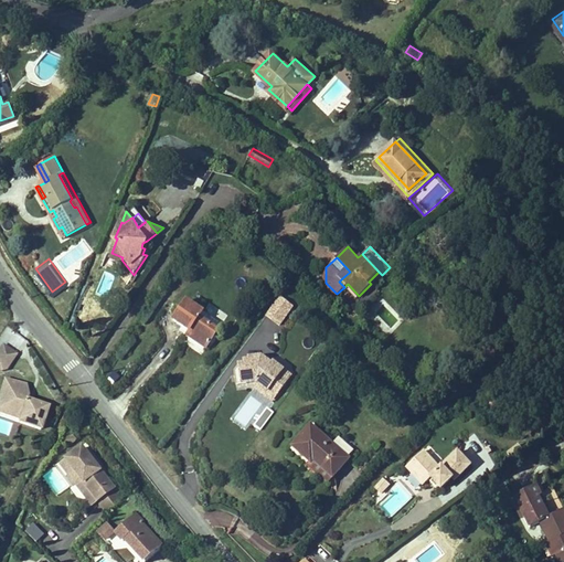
[(188,298),(174,317),(191,328),(194,330),(191,335),(209,346),(221,327),(220,327),(201,315),(204,309),(188,298)]
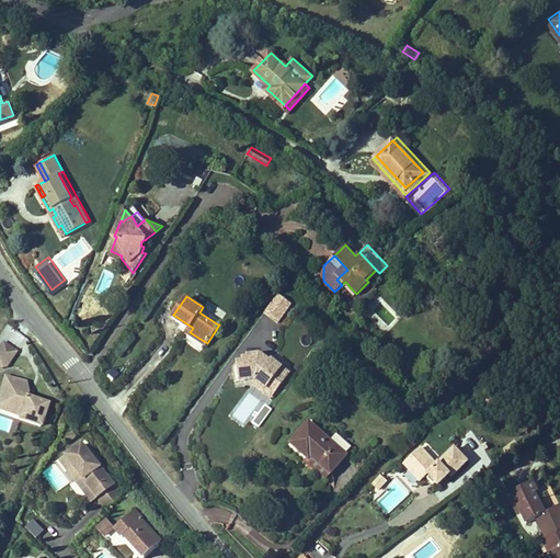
[(272,328),(285,310),(271,300),(259,318),(272,328)]
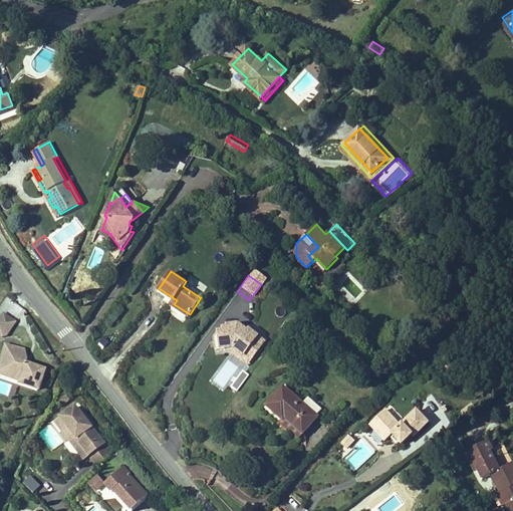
[(203,292),(186,281),(183,286),(200,297),(203,292)]
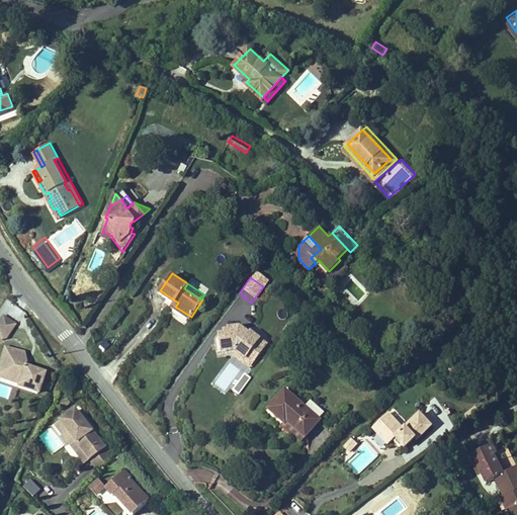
[(16,320),(4,313),(0,319),(0,335),(7,334),(16,320)]
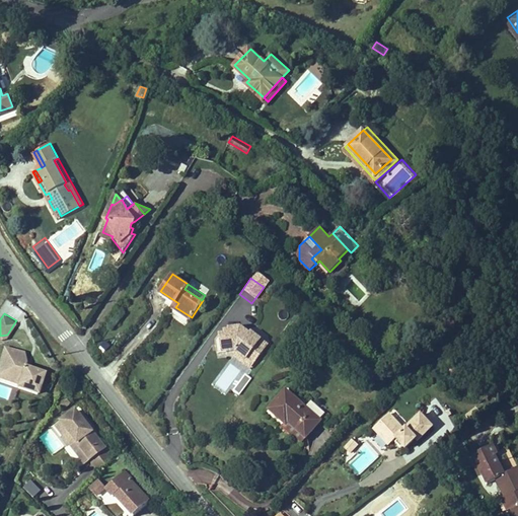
[(255,359),(268,342),(263,338),(251,329),(250,332),(242,325),(241,324),(229,326),(230,330),(225,332),(220,332),(216,338),(218,350),(234,347),(235,351),(245,358),(248,354),(255,359)]
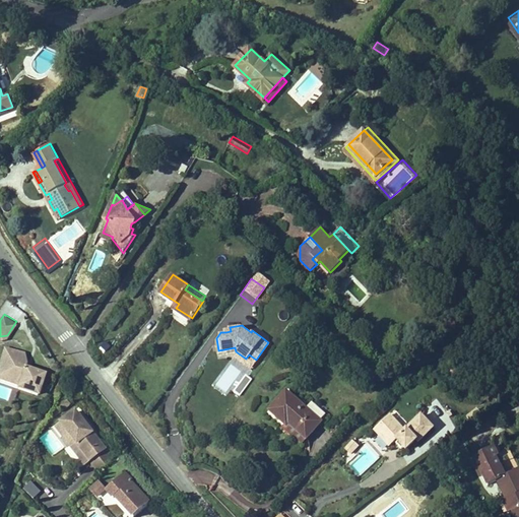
[(267,333),(256,325),(243,326),(251,332),(252,330),(263,338),(267,333)]
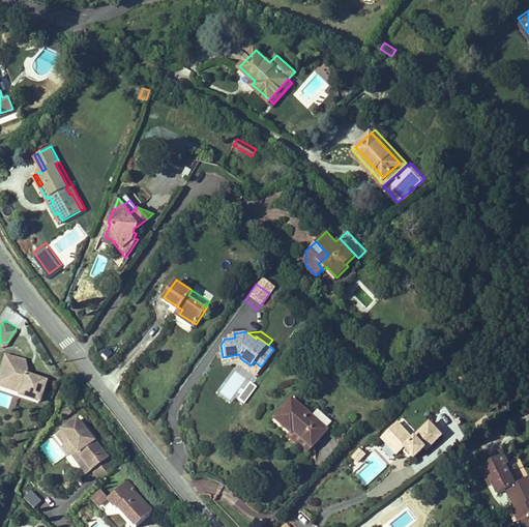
[(7,350),(0,370),(0,381),(20,388),(19,391),(39,399),(47,377),(35,373),(34,368),(28,367),(29,364),(23,362),(26,355),(7,350)]
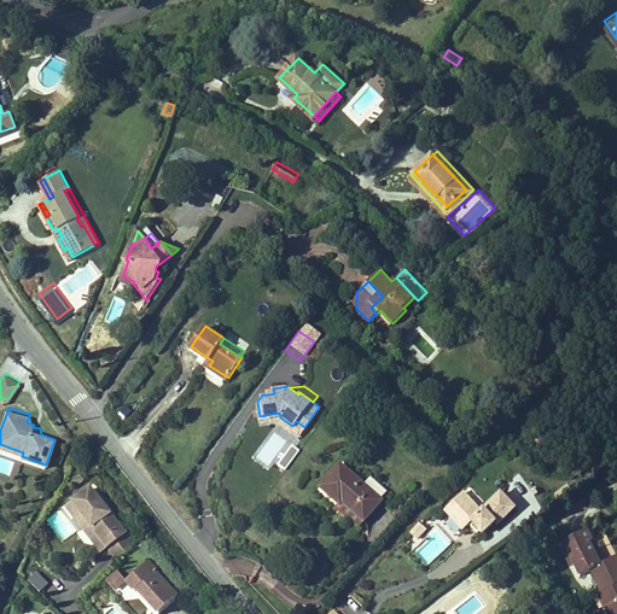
[(300,432),(304,427),(296,421),(292,426),(300,432)]
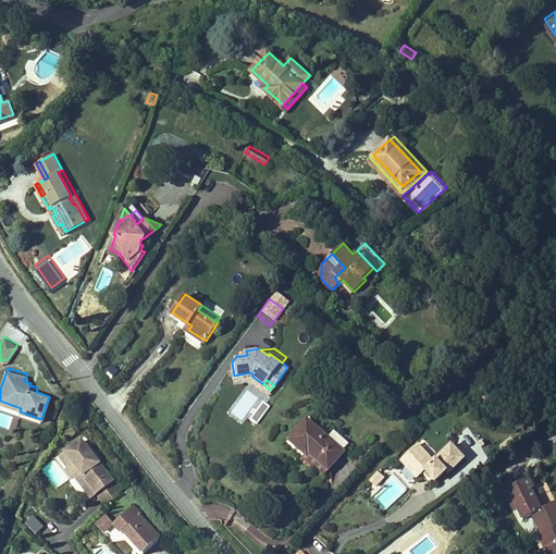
[(307,417),(289,438),(308,453),(310,451),(330,467),(345,448),(307,417)]
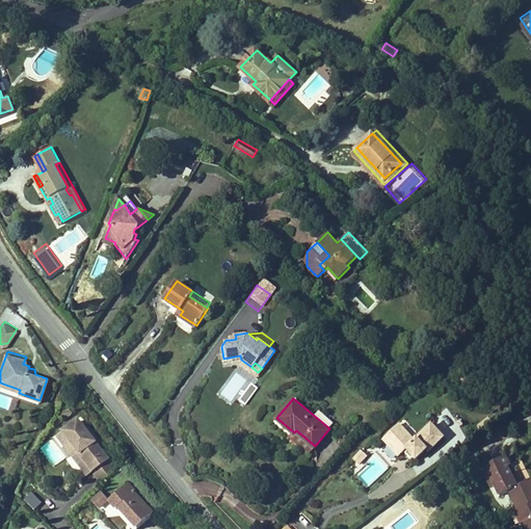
[(108,455),(76,420),(61,433),(78,452),(84,458),(79,463),(88,473),(93,470),(108,455)]
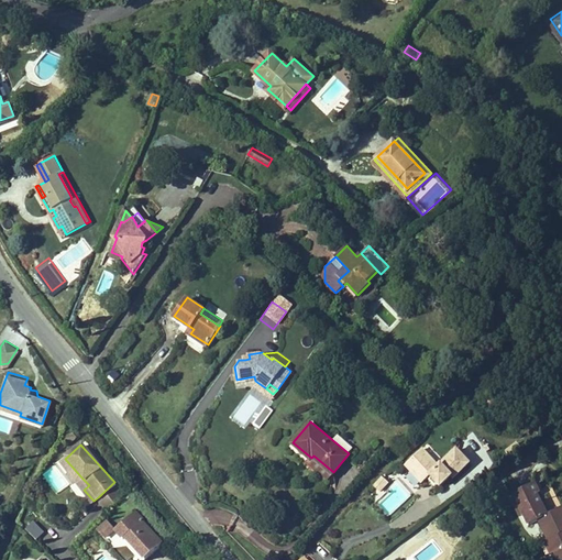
[(472,460),(460,446),(441,463),(425,447),(415,457),(421,464),(416,469),(425,480),(433,472),(436,474),(441,480),(443,482),(454,472),(456,474),(472,460)]
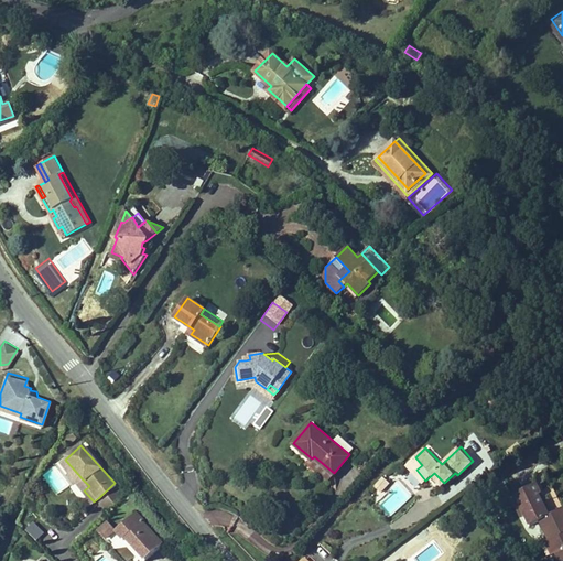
[(422,465),(415,457),(410,463),(417,470),(422,465)]
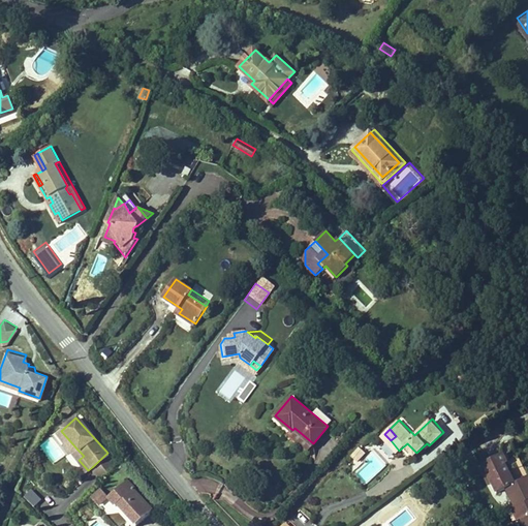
[(41,441),(56,461),(66,453),(53,433),(41,441)]
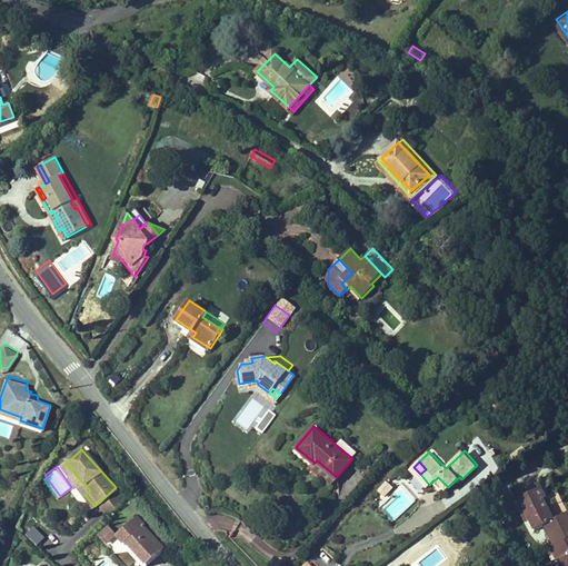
[(396,483),(390,477),(382,486),(387,492),(396,483)]
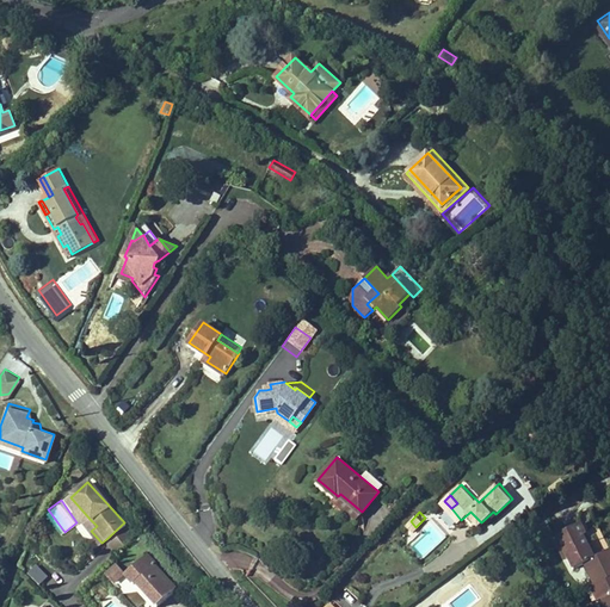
[(91,531),(97,526),(90,519),(85,524),(91,531)]
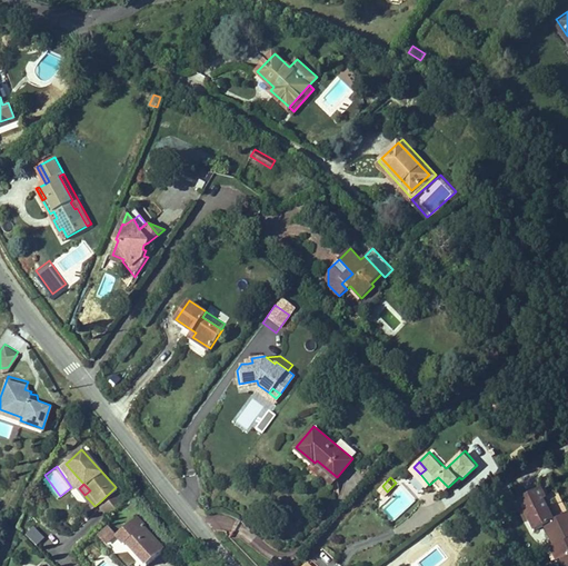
[(110,514),(126,499),(116,487),(99,503),(110,514)]
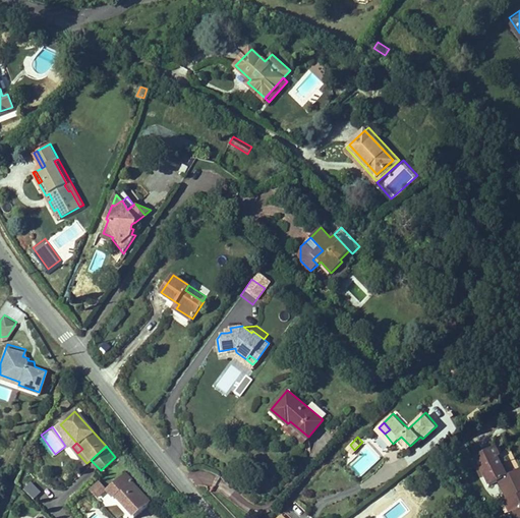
[(496,446),(476,455),(481,466),(485,473),(489,483),(499,479),(508,498),(513,508),(517,517),(518,517),(519,517),(519,469),(509,474),(496,446)]
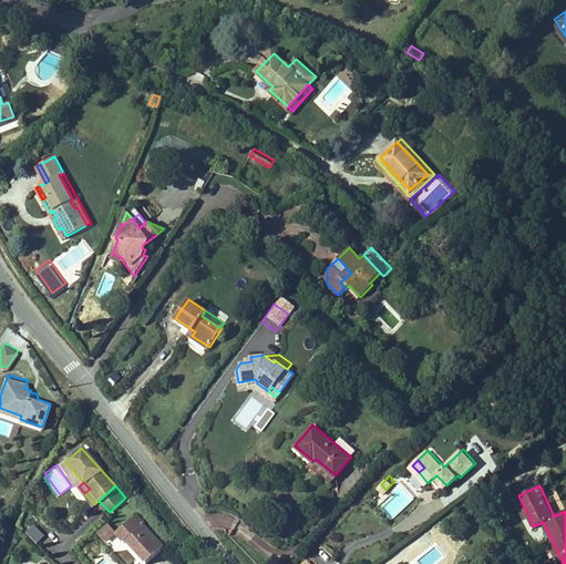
[(164,544),(144,523),(145,522),(137,513),(117,531),(125,540),(127,539),(139,550),(147,560),(164,544)]
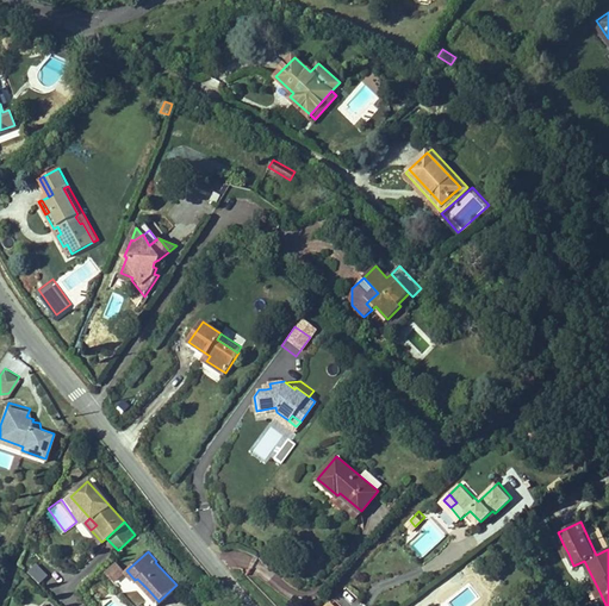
[(37,560),(29,569),(42,581),(50,573),(37,560)]
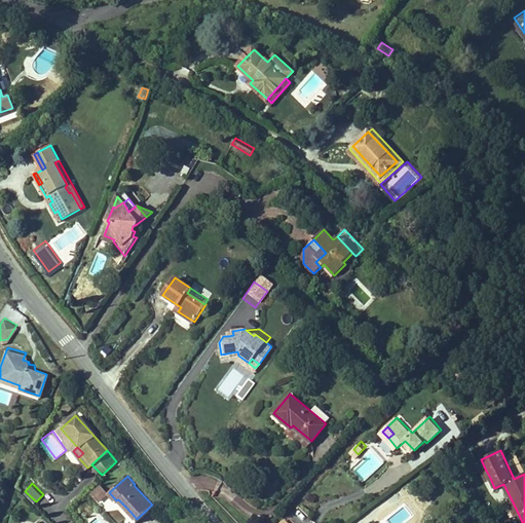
[(109,492),(102,484),(94,492),(101,499),(109,492)]
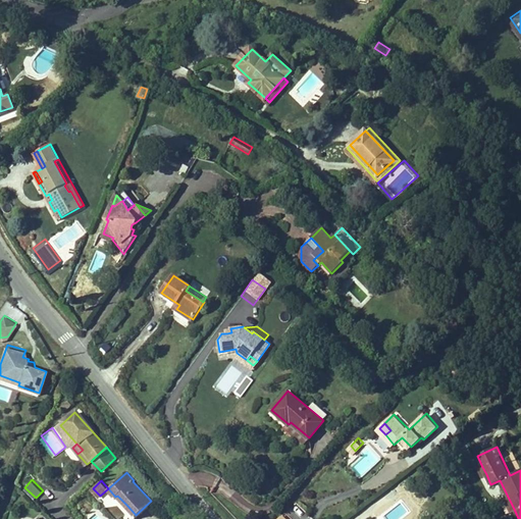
[(509,499),(506,500),(511,511),(514,509),(509,499)]
